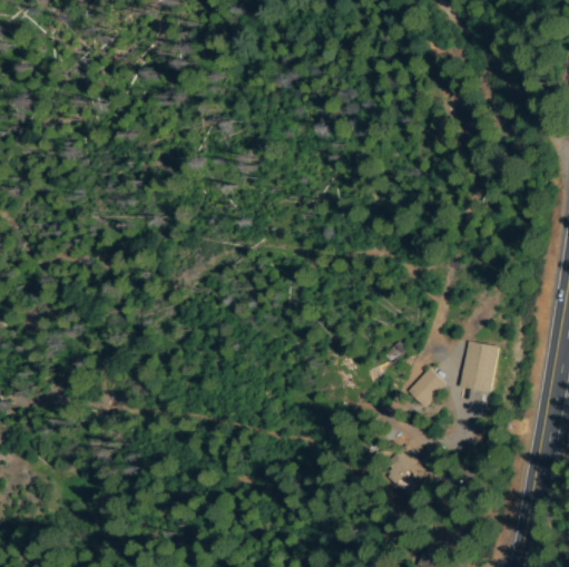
[(468,341),(498,345),(490,390),(461,385),(468,341)]
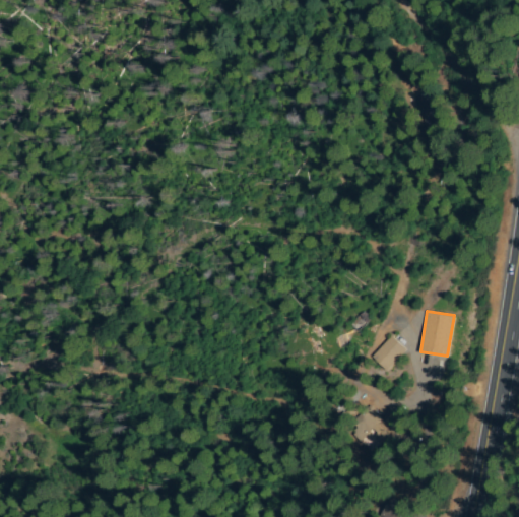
[(373,357),(391,335),(405,348),(386,369),(373,357)]
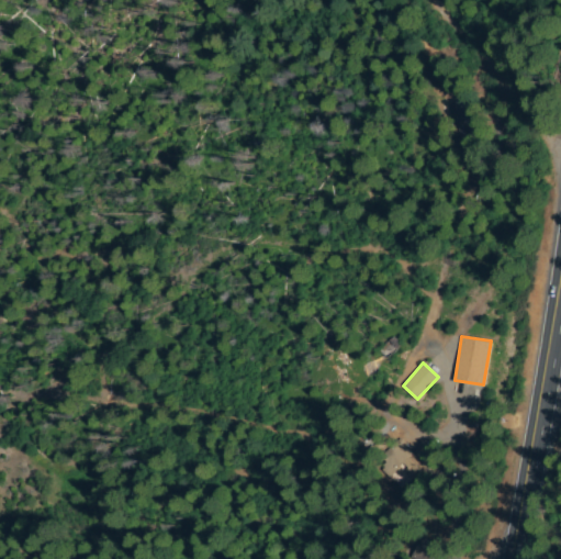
[(404,492),(380,461),(402,444),(426,476),(404,492)]
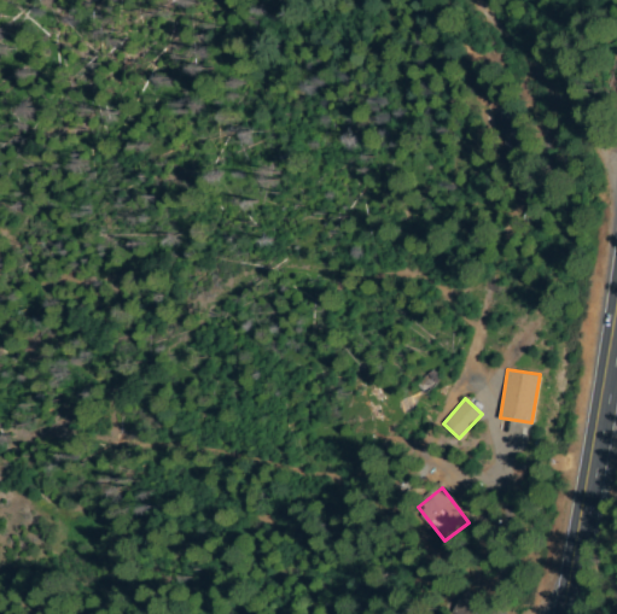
[(459,613),(453,610),(464,591),(483,602),(476,613),(459,613)]
